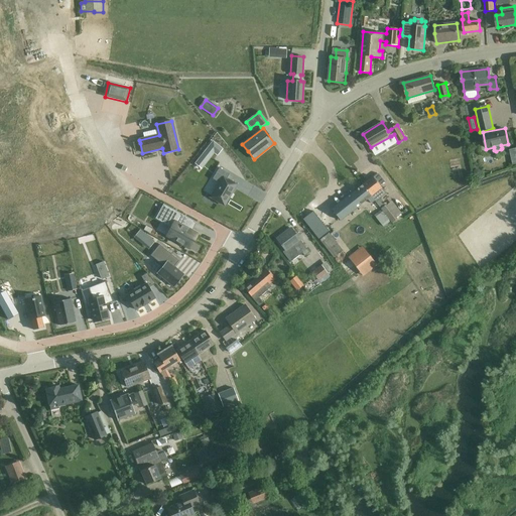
[(222,177),(211,198),(224,206),(237,184),(227,178),(229,174),(219,168),(216,173),(222,177)]
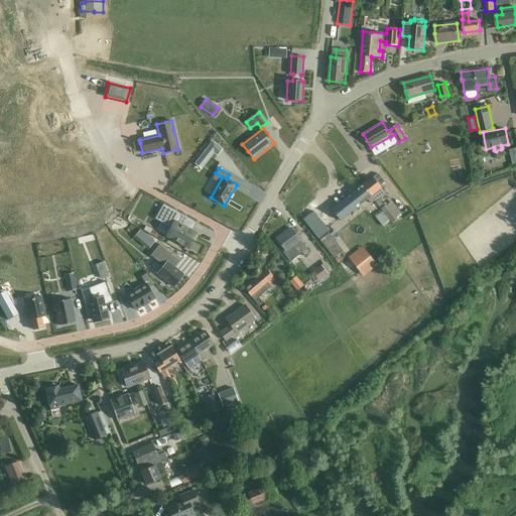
[(92,171),(73,176),(75,181),(94,176),(92,171)]
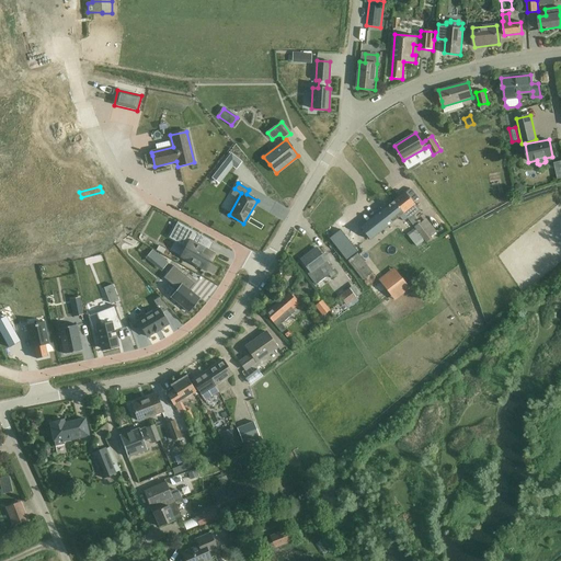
[(359,228),(369,240),(399,217),(403,221),(407,219),(425,242),(432,238),(420,222),(413,215),(419,210),(412,202),(418,197),(411,189),(405,193),(404,192),(359,228)]
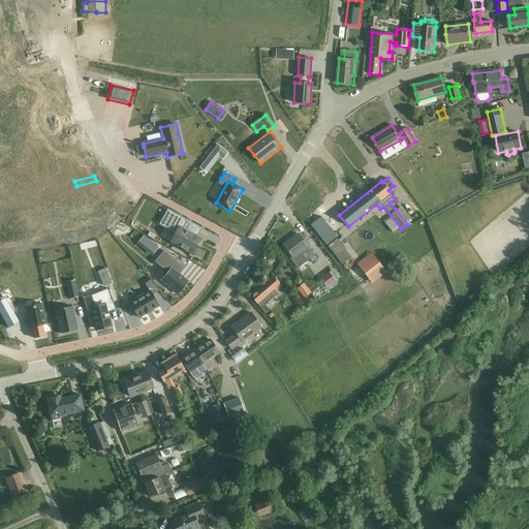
[(9,191),(16,186),(11,181),(3,188),(8,195),(11,193),(9,191)]
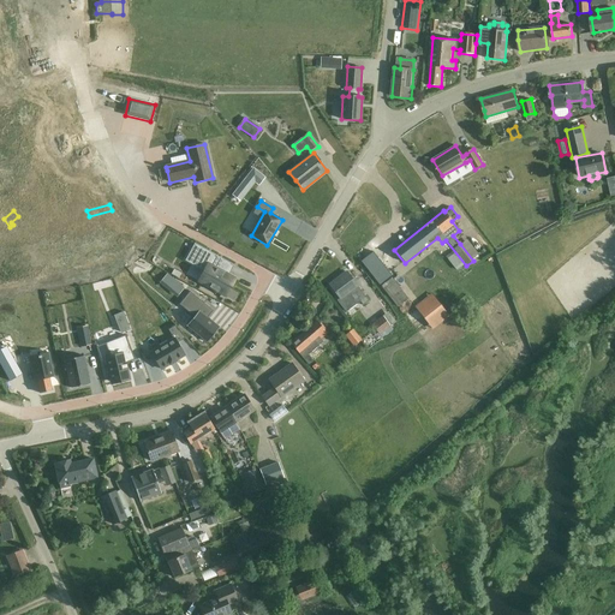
[(0,249),(11,250),(10,238),(0,237),(0,249)]
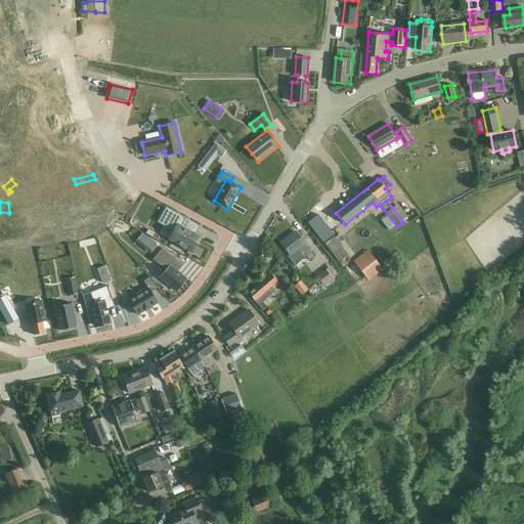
[(173,212),(165,226),(174,231),(169,239),(192,253),(201,237),(191,233),(197,224),(173,212)]
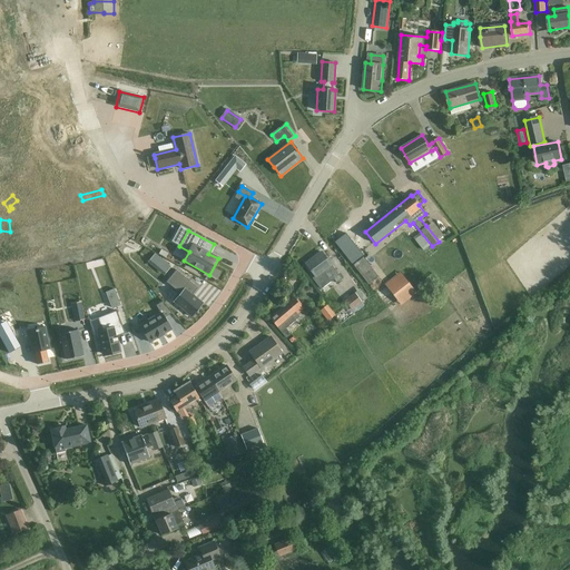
[(352,264),(363,255),(345,234),(335,242),(352,264)]
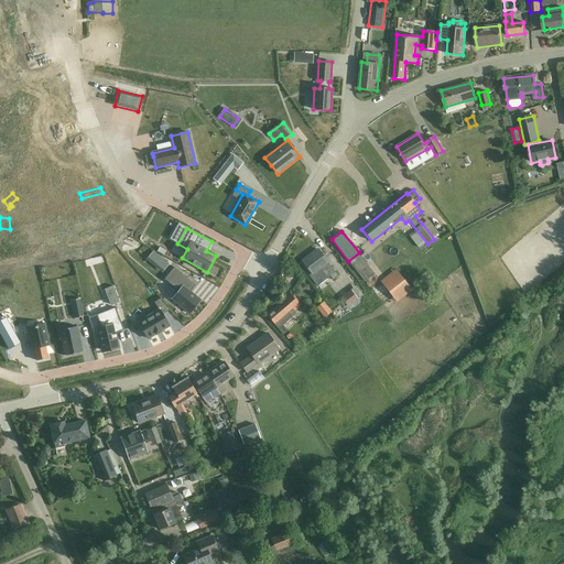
[(416,239),(410,245),(418,255),(425,249),(416,239)]
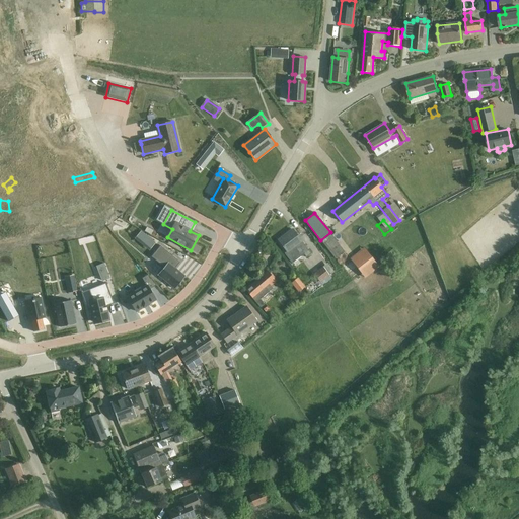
[(293,230),(278,240),(284,248),(287,252),(284,253),(289,260),(292,264),(301,256),(304,254),(306,257),(311,254),(299,238),(293,230)]
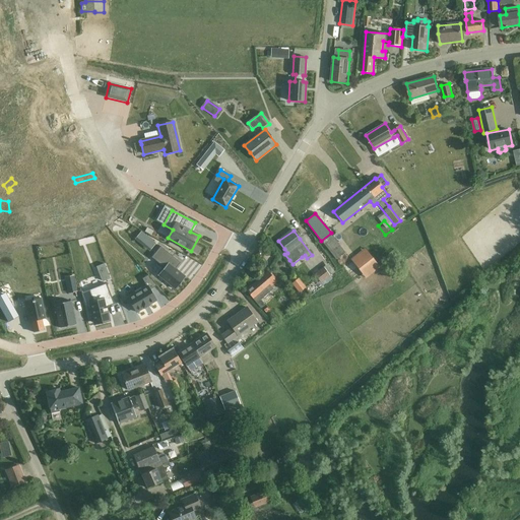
[(324,243),(331,251),(337,259),(346,253),(333,237),(324,243)]
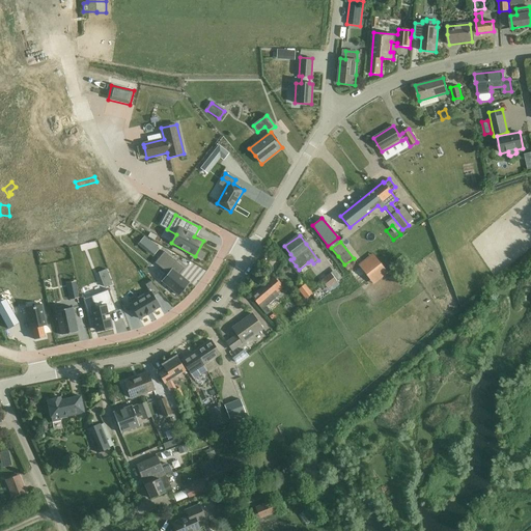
[(152,244),(146,251),(151,256),(159,248),(152,244)]
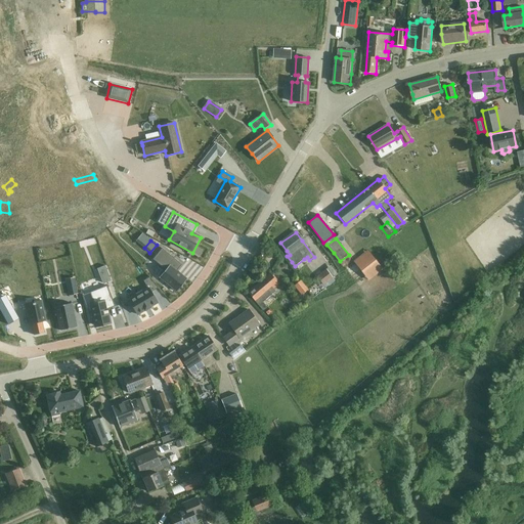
[(177,292),(187,279),(177,271),(182,265),(163,249),(154,260),(166,270),(160,277),(177,292)]
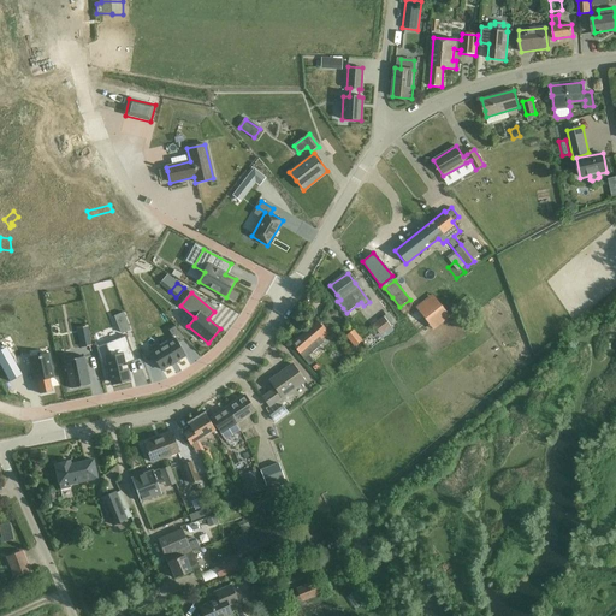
[(415,308),(433,330),(451,317),(433,294),(415,308)]
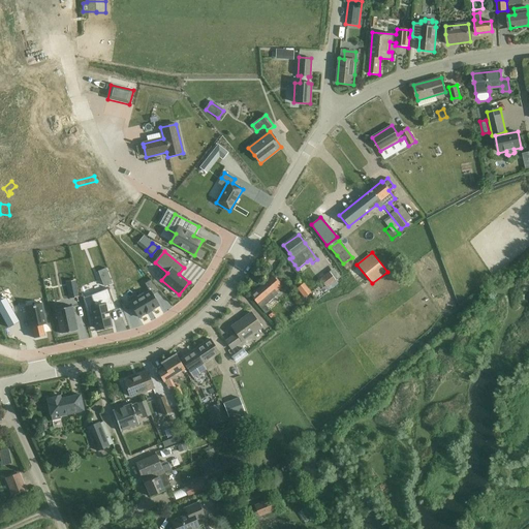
[(349,268),(341,276),(344,279),(352,272),(349,268)]
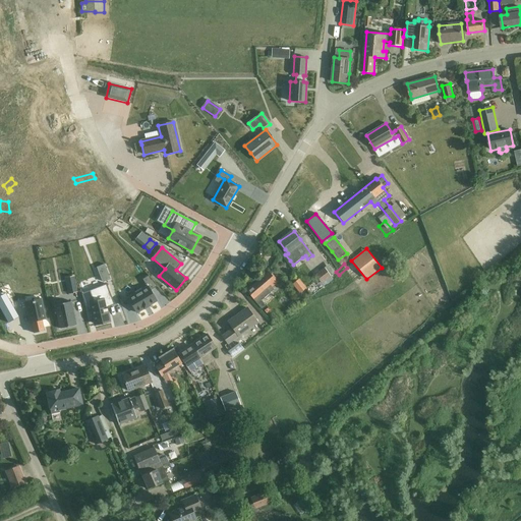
[(314,275),(324,287),(333,280),(324,268),(314,275)]
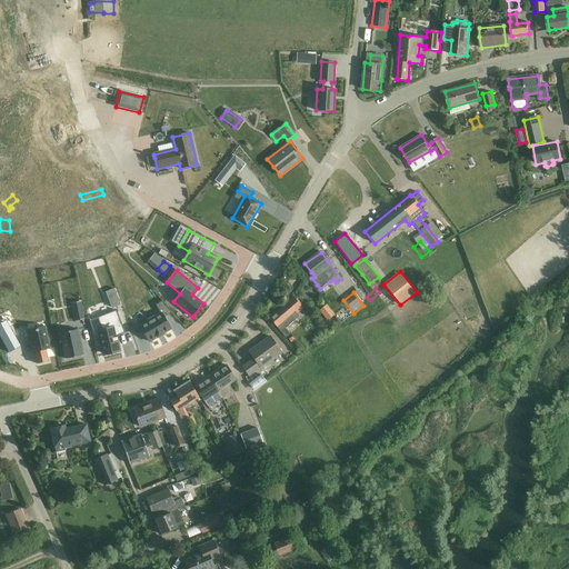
[(269,318),(276,326),(286,337),(290,333),(286,328),(299,316),(296,311),(301,307),(293,297),(269,318)]
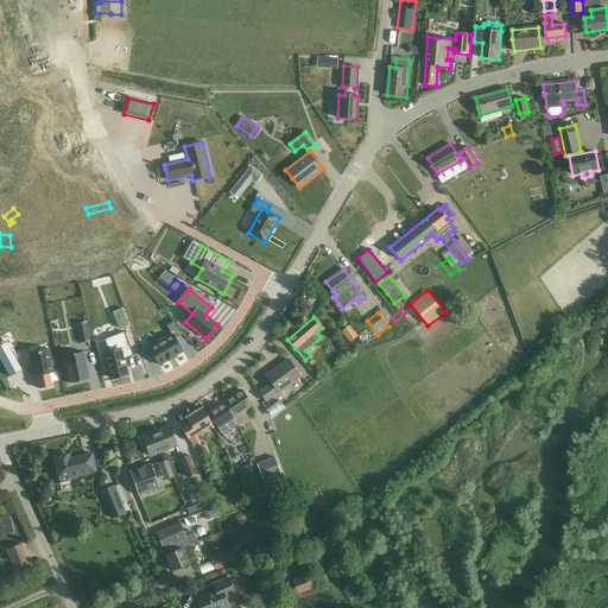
[(172,335),(150,348),(159,365),(183,352),(175,339),(183,334),(173,322),(166,327),(172,335)]
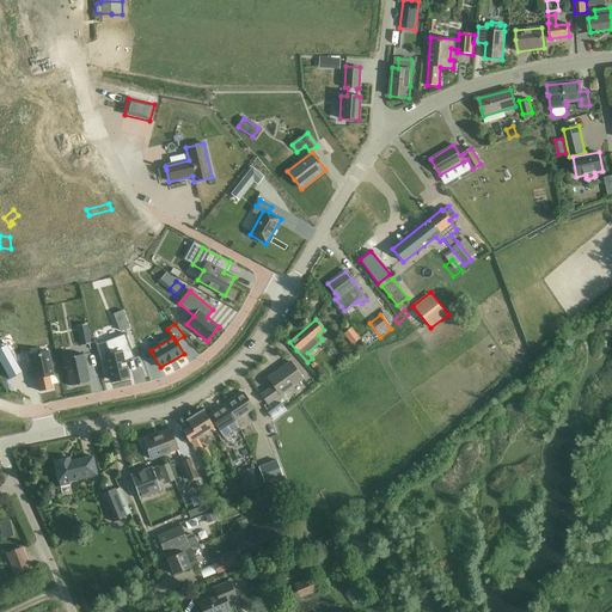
[(344,334),(353,344),(360,338),(352,328),(344,334)]
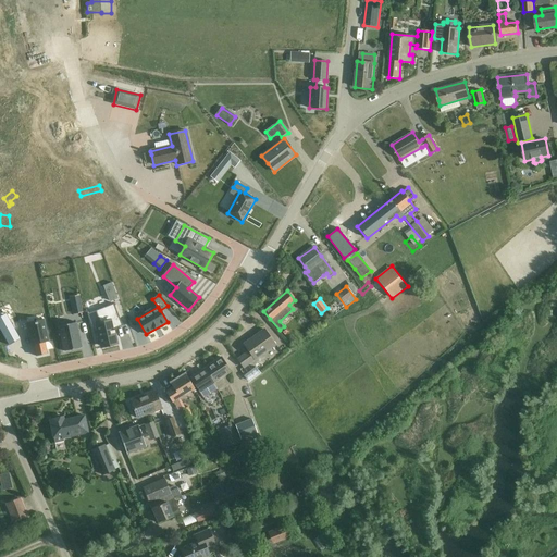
[(331,307),(335,312),(343,306),(338,301),(331,307)]
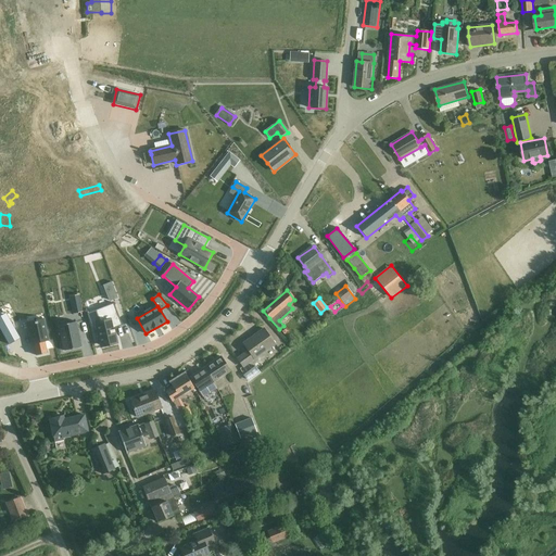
[(113,303),(95,311),(100,323),(96,324),(101,345),(116,342),(113,329),(122,325),(113,303)]
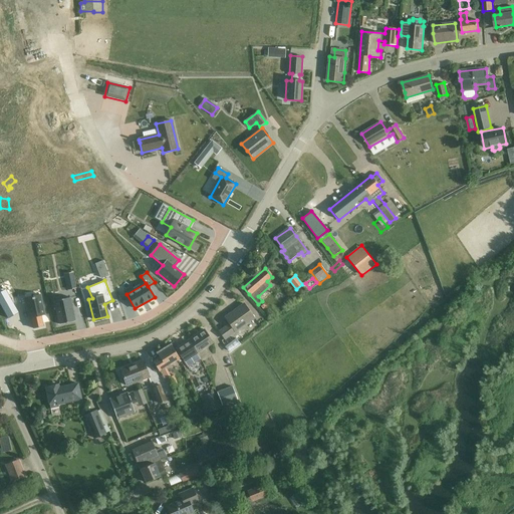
[(5,289),(0,292),(0,303),(8,318),(18,313),(5,289)]
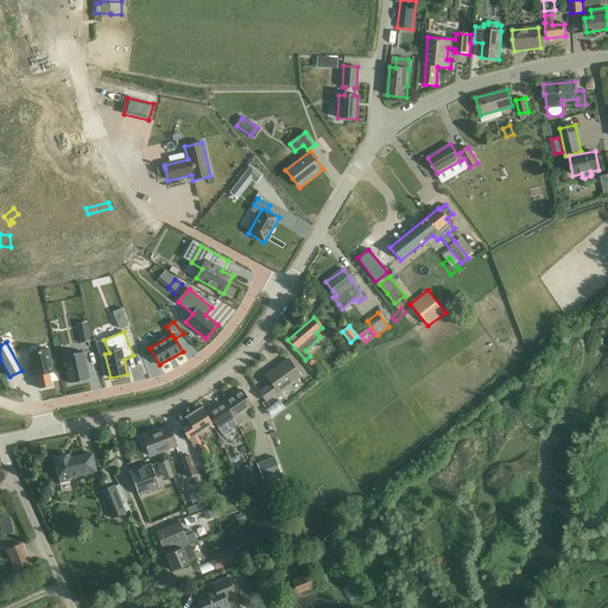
[(83,352),(64,356),(70,384),(89,380),(83,352)]
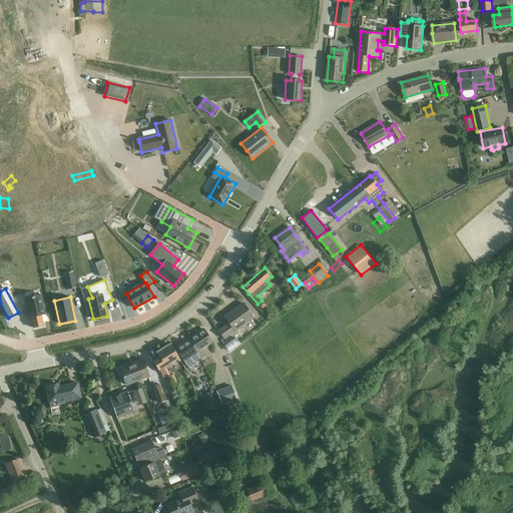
[(41,301),(26,305),(30,324),(32,323),(34,335),(44,332),(41,321),(46,320),(41,301)]
